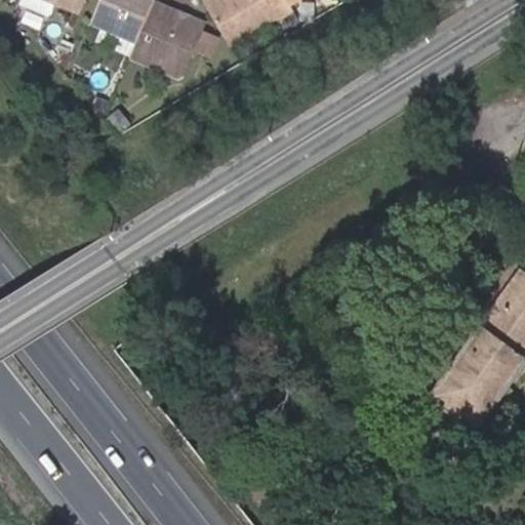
[(49,17),(54,5),(41,0),(19,0),(17,5),(49,17)]
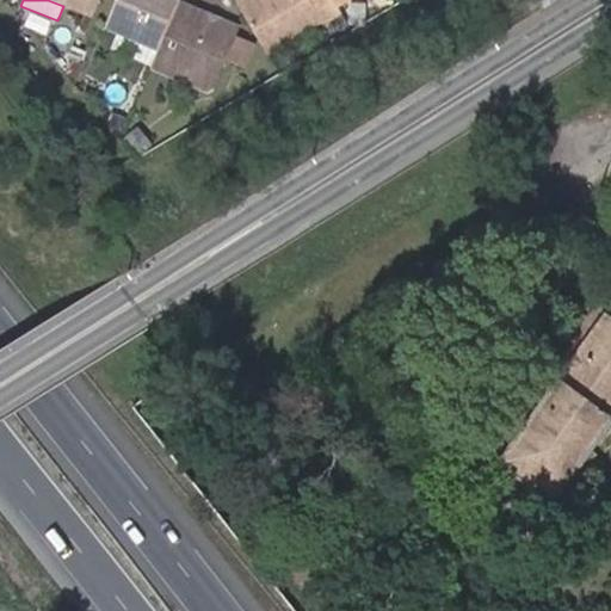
[(48,0),(63,6),(92,19),(100,0),(48,0)]
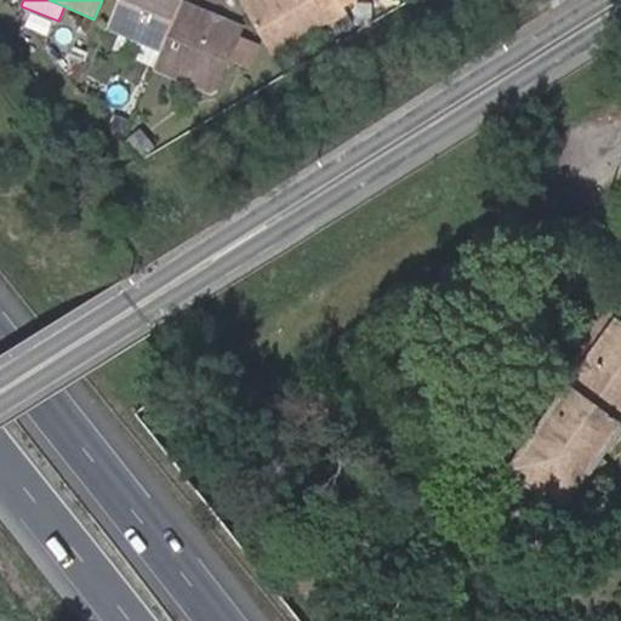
[(186,0),(121,0),(109,30),(163,52),(164,52),(183,5),(186,0)]
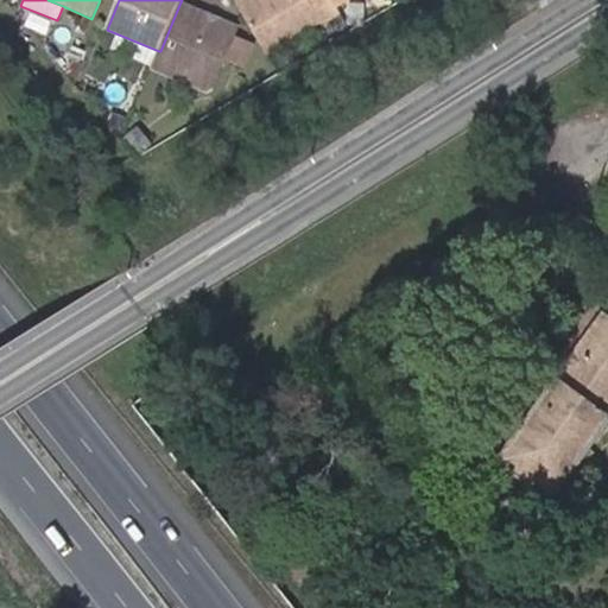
[(251,0),(238,8),(265,57),(340,13),(336,7),(331,0),(251,0)]
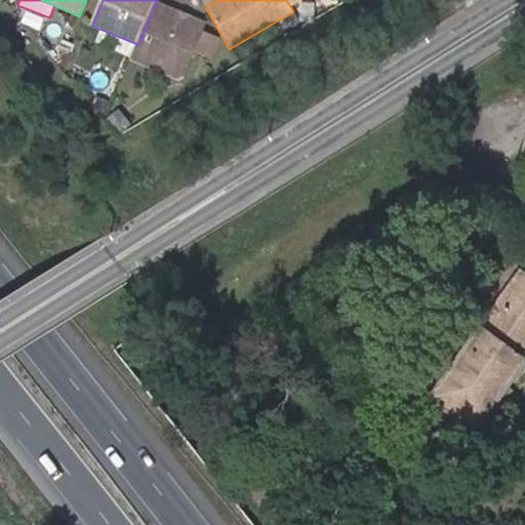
[(138,44),(137,44),(130,62),(182,83),(194,51),(203,29),(205,26),(155,4),(138,44)]
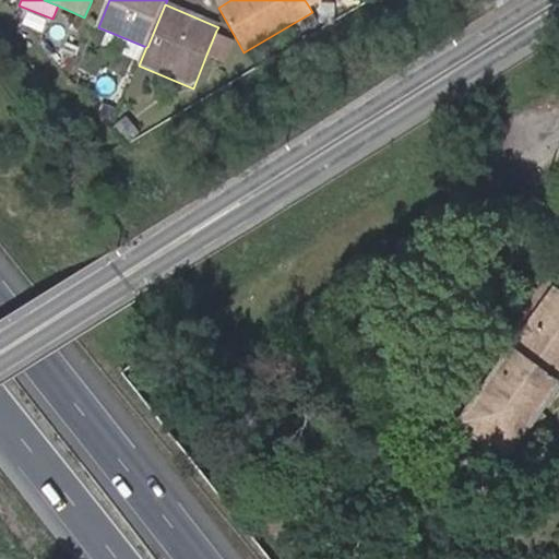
[(235,39),(216,31),(206,55),(226,62),(235,39)]
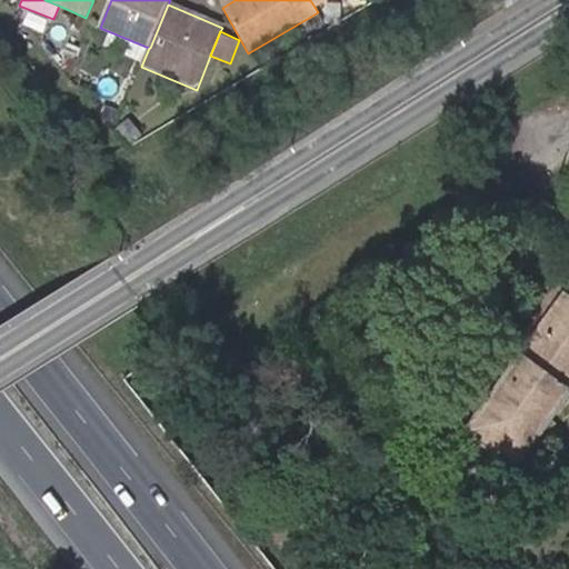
[(568,378),(568,293),(553,283),(453,425),(508,462),(536,423),(548,433),(555,421),(543,413),(568,378)]
